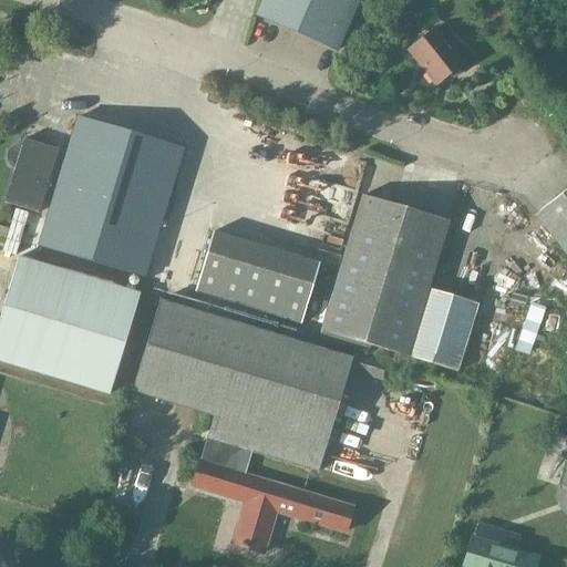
[(337,51),(358,0),(261,0),(255,16),(337,51)]
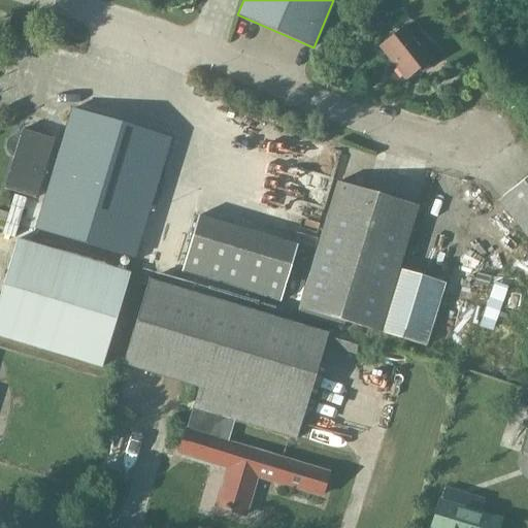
[(405,79),(431,59),(405,26),(380,47),(405,79)]
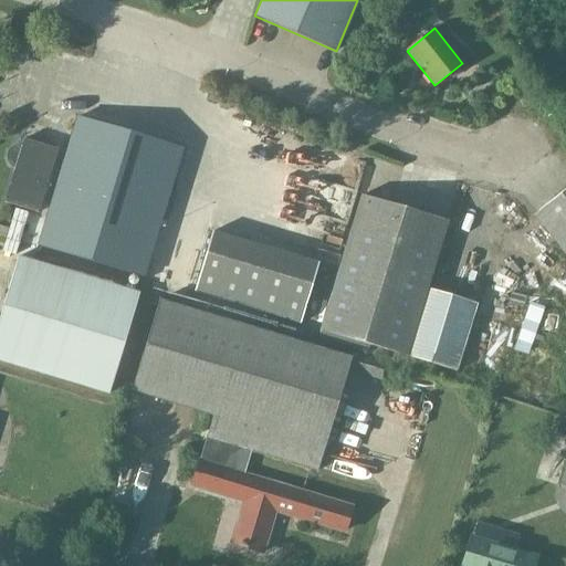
[(144,276),(184,149),(76,118),(38,245),(144,276)]
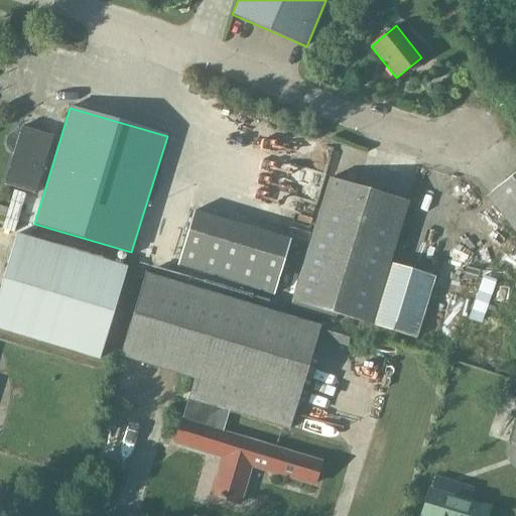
[(21,127),(4,184),(35,194),(52,136),(21,127)]
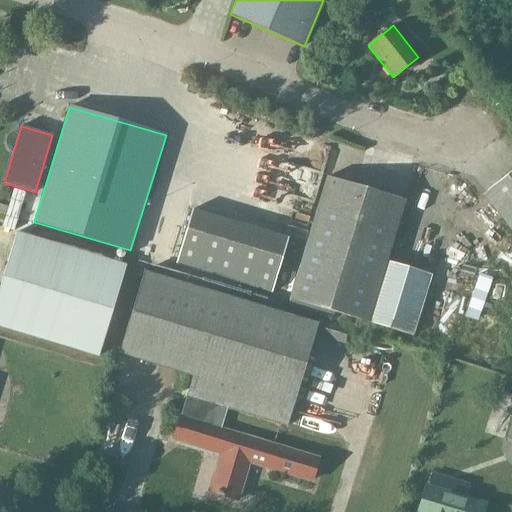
[(511,172),(484,196),(511,230),(511,172)]
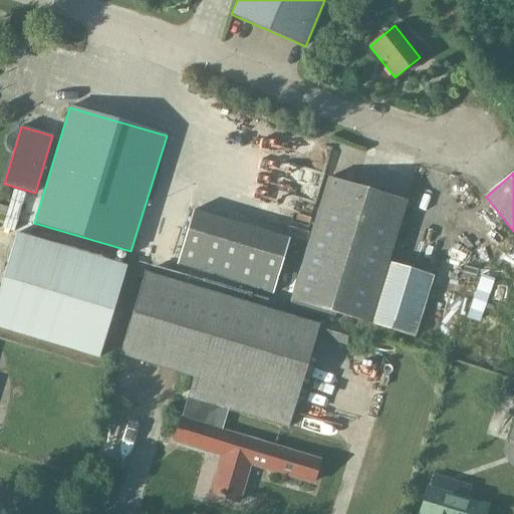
[(407,201),(329,178),(291,300),(368,323),(388,262),(407,201)]
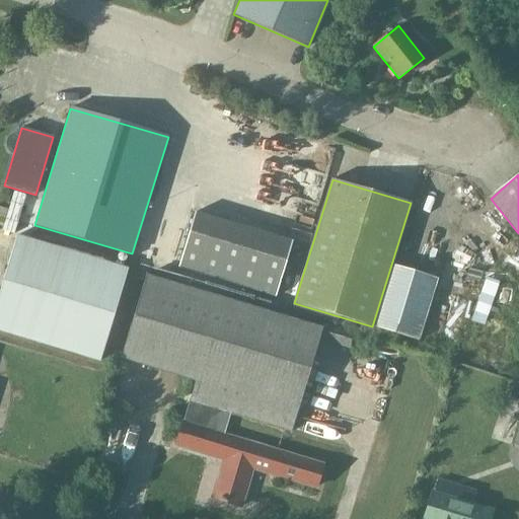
[(195,213),(178,268),(276,297),(293,241),(195,213)]
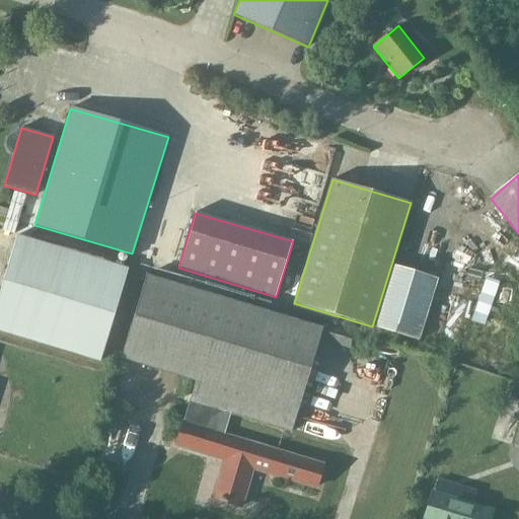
[(17,236),(0,293),(0,330),(101,361),(129,269),(17,236)]
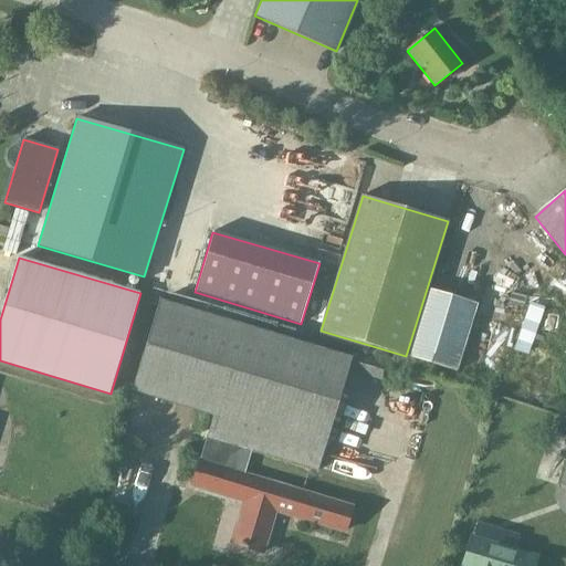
[(406,356),(456,371),(477,304),(427,289),(406,356)]
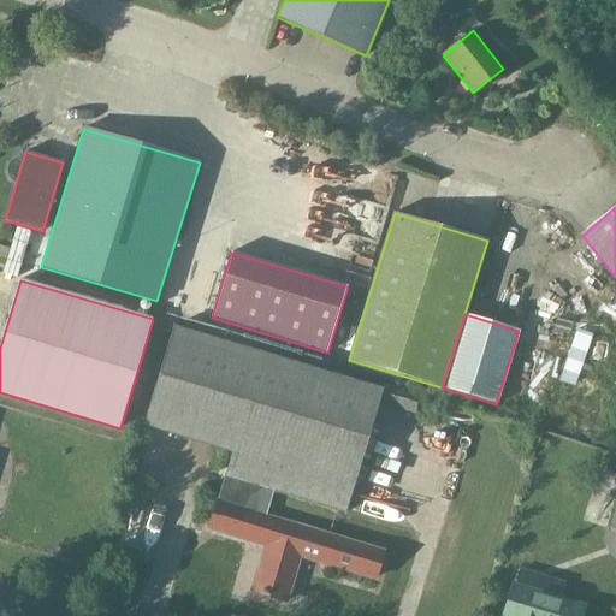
[(568,317),(552,371),(570,377),(587,321),(568,317)]
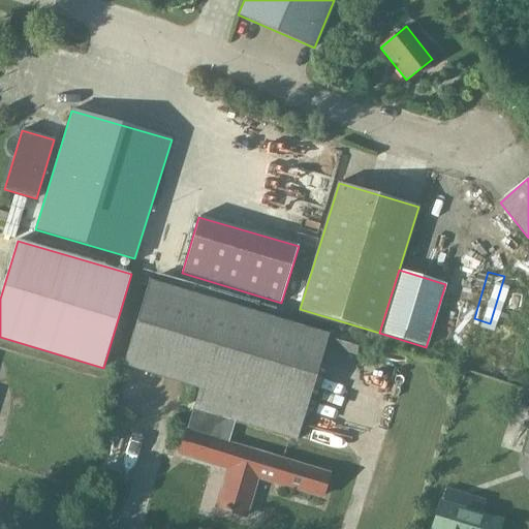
[(297,440),(325,346),(330,335),(150,280),(124,366),(201,389),(181,454),(229,469),(218,507),(246,517),(257,477),(321,497),(329,474),(228,443),(235,422),(297,440)]
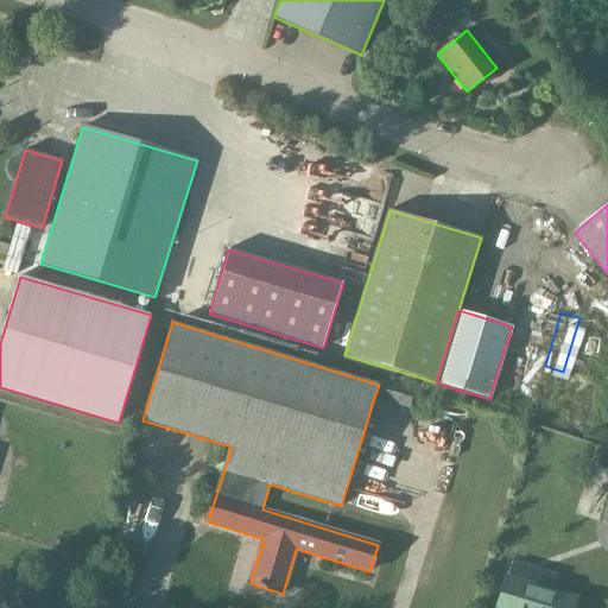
[(572,607),(576,599),(506,577),(495,607),(572,607)]
